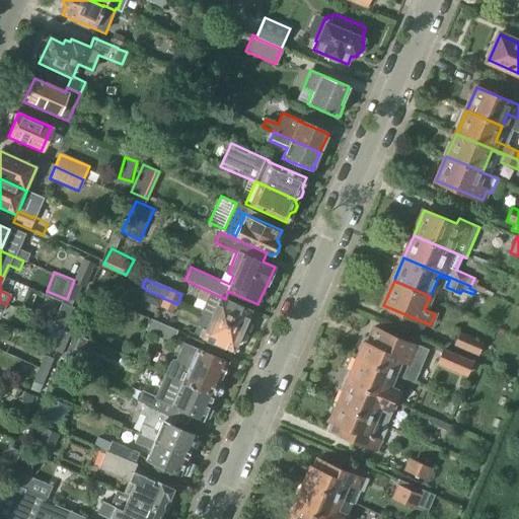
[(200,313),(209,317),(245,334),(249,322),(247,317),(250,311),(224,299),(225,299),(219,296),(201,288),(196,298),(205,302),(200,313)]
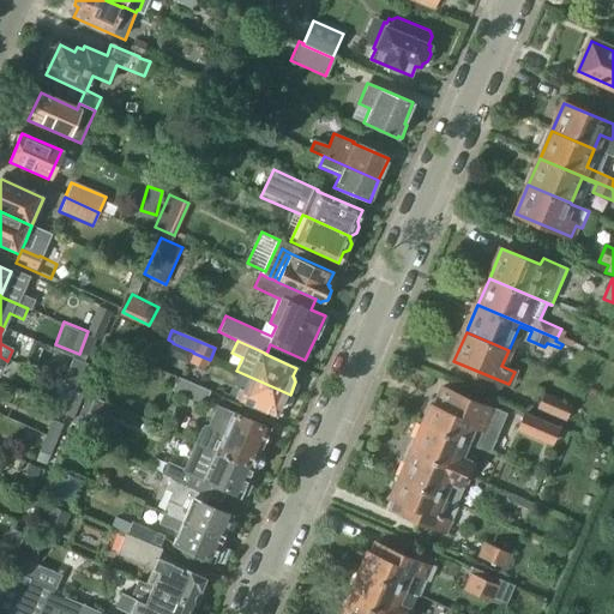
[(210,360),(193,353),(188,363),(205,371),(210,360)]
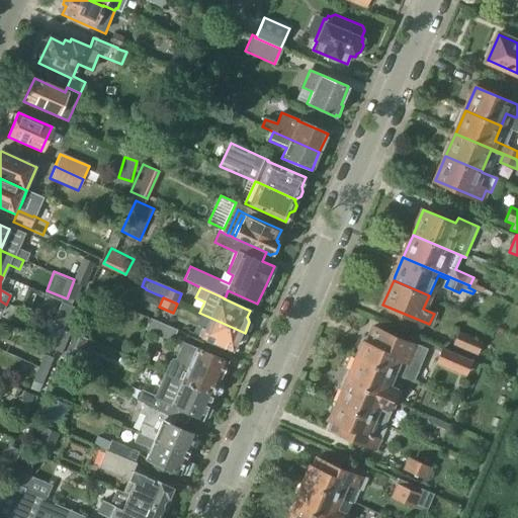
[(59,307),(52,324),(70,331),(77,315),(59,307)]
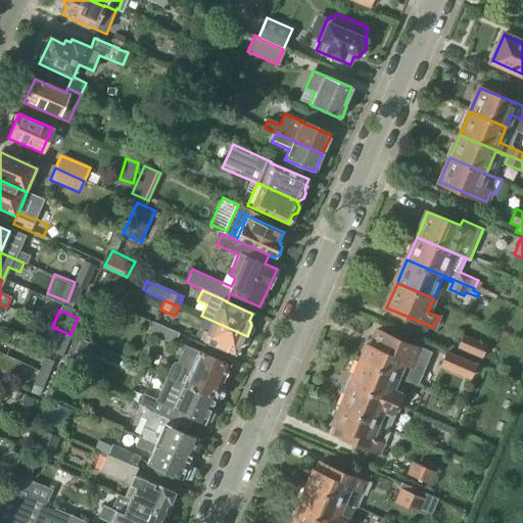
[(235,353),(238,347),(243,345),(247,336),(210,320),(206,331),(203,330),(199,338),(202,340),(203,339),(235,353)]
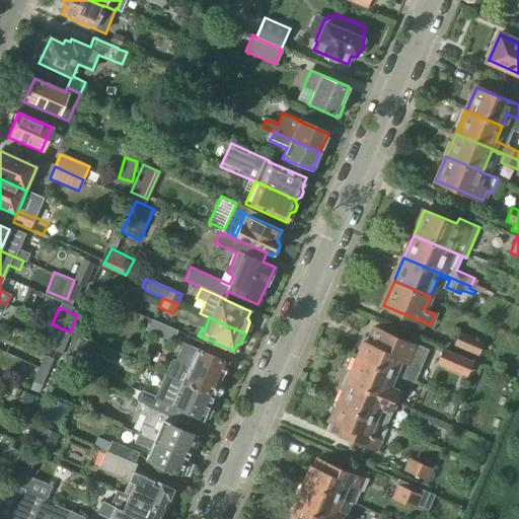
[(52,324),(40,319),(35,329),(51,336),(46,347),(62,353),(70,331),(52,324)]
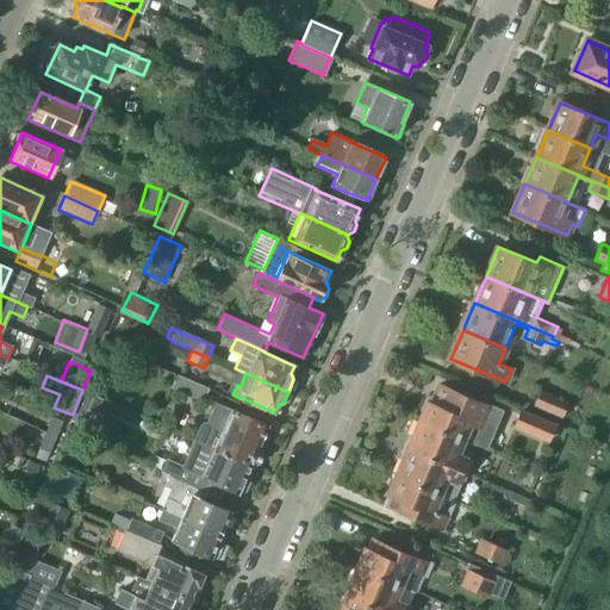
[(170,388),(203,403),(209,390),(176,375),(170,388)]
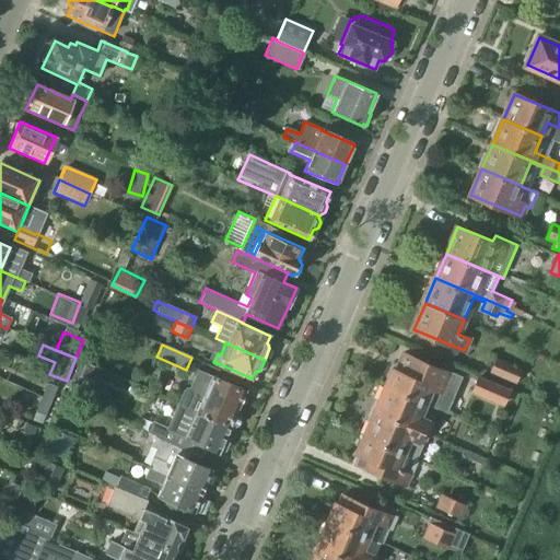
[(384,387),(424,404),(446,412),(462,377),(404,352),(396,372),(392,371),(384,387)]
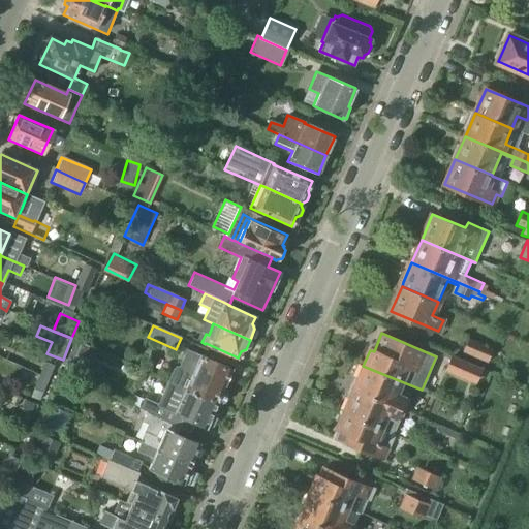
[(493,350),(468,339),(462,352),(488,364),(493,350)]
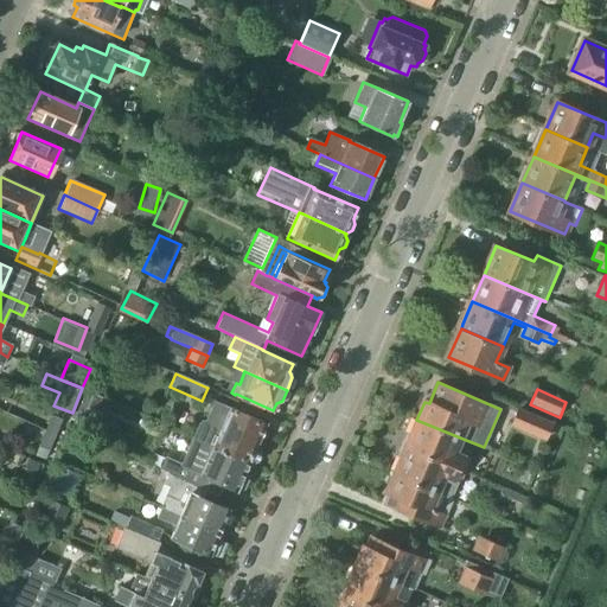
[(199,423),(192,439),(249,464),(256,461),(261,452),(257,445),(266,425),(219,404),(219,402),(213,400),(206,417),(199,423)]
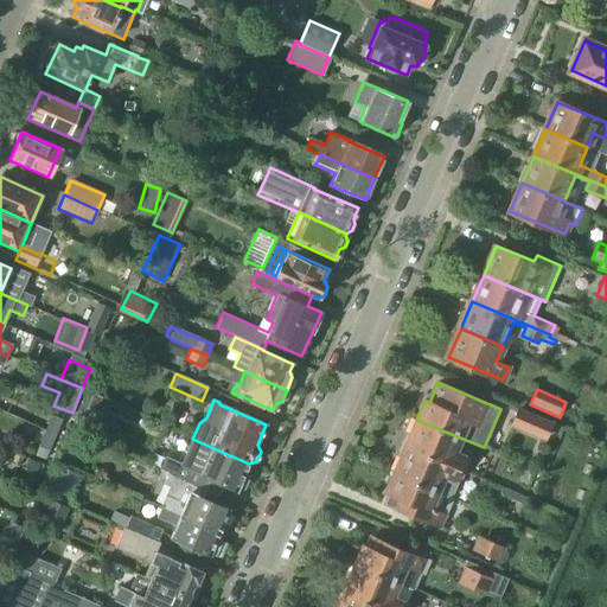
[(554,423),(517,408),(509,427),(545,442),(554,423)]
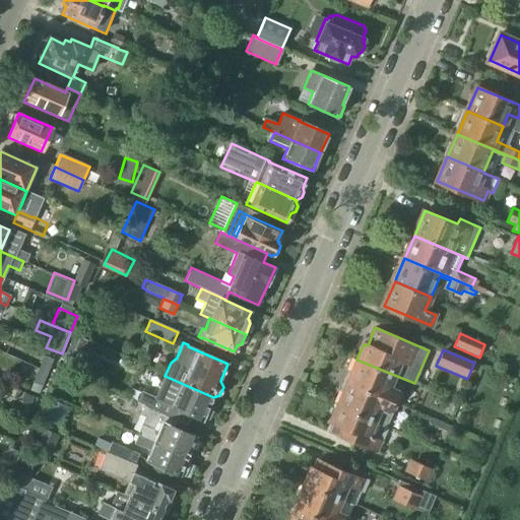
[(44,356),(39,369),(38,371),(47,375),(53,361),(44,356)]
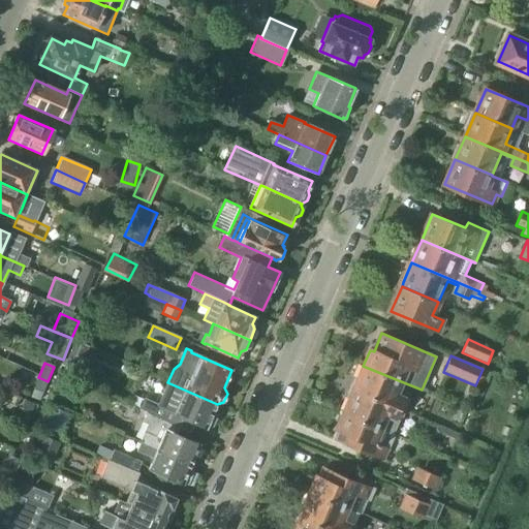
[(401,381),(363,366),(352,390),(404,412),(408,401),(395,396),(401,381)]
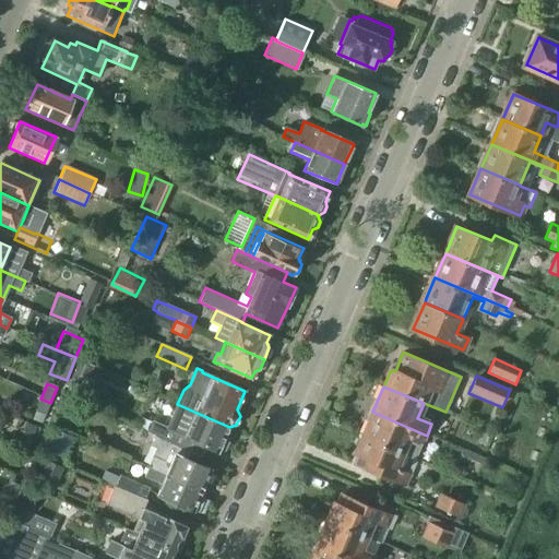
[(34,416),(9,406),(7,409),(42,424),(50,403),(40,399),(42,396),(23,389),(16,403),(36,411),(34,416)]
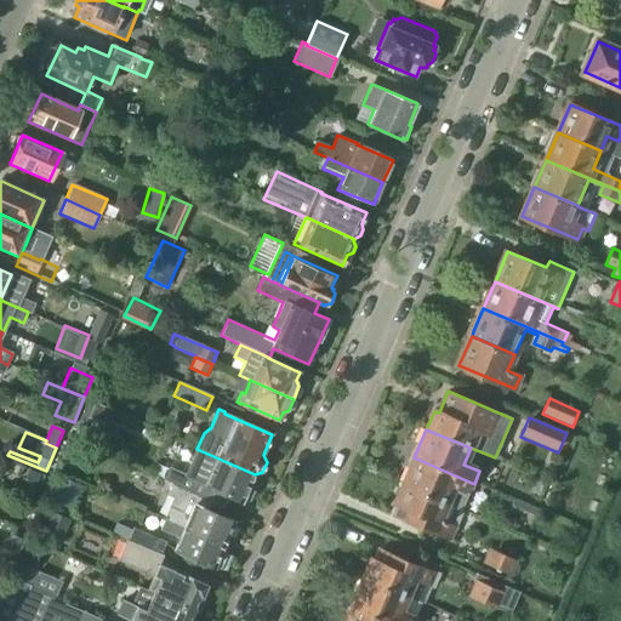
[(170,467),(164,480),(172,484),(172,485),(210,501),(215,489),(243,502),(244,499),(249,500),(255,488),(250,485),(255,474),(197,449),(186,474),(170,467)]
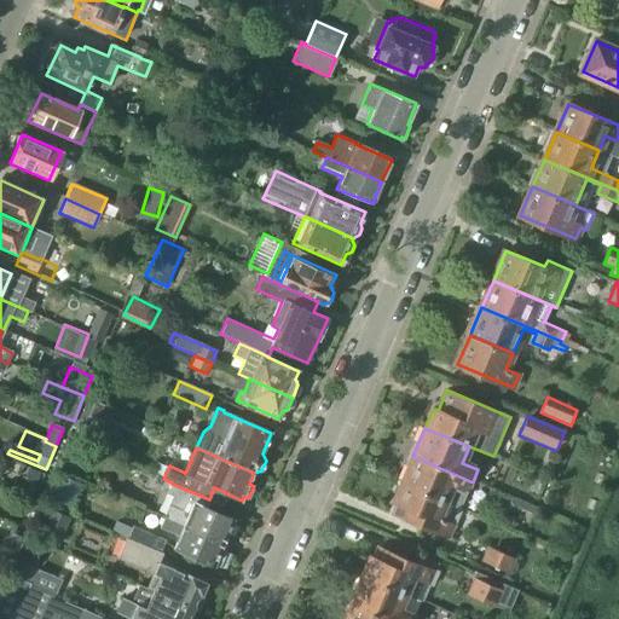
[(401,484),(445,503),(445,502),(461,508),(467,492),(468,492),(473,482),(412,456),(401,484)]
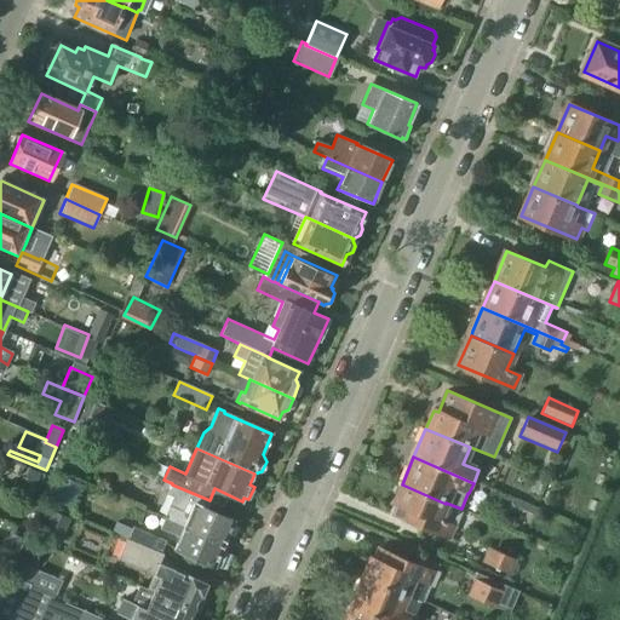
[(34,500),(45,475),(30,470),(21,494),(34,500)]
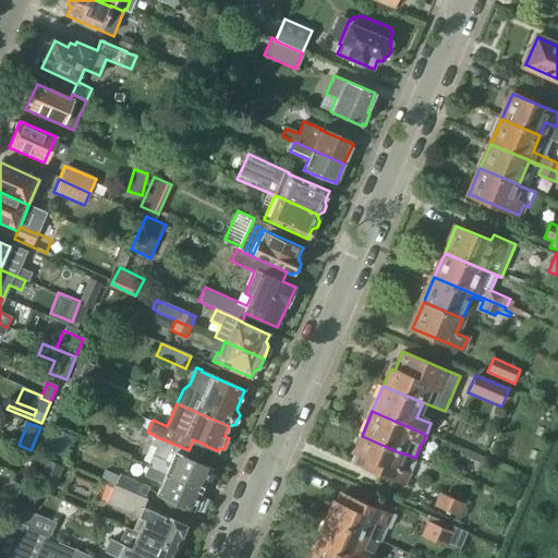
[(148,464),(149,464),(148,468),(202,490),(210,470),(185,458),(189,450),(155,436),(149,447),(155,449),(148,464)]
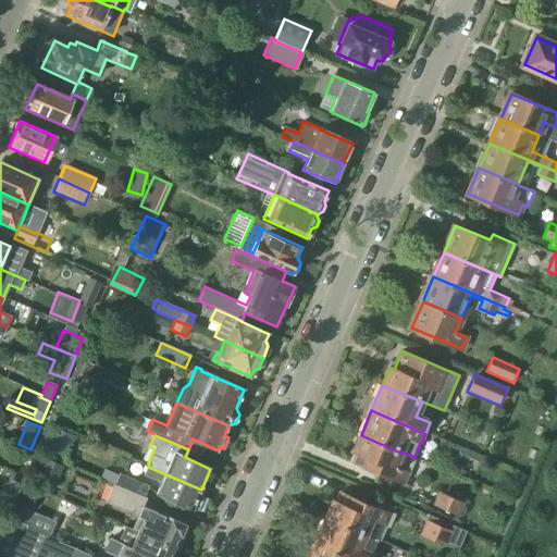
[(356,461),(404,482),(415,457),(400,452),(400,453),(361,435),(355,450),(359,453),(356,461)]
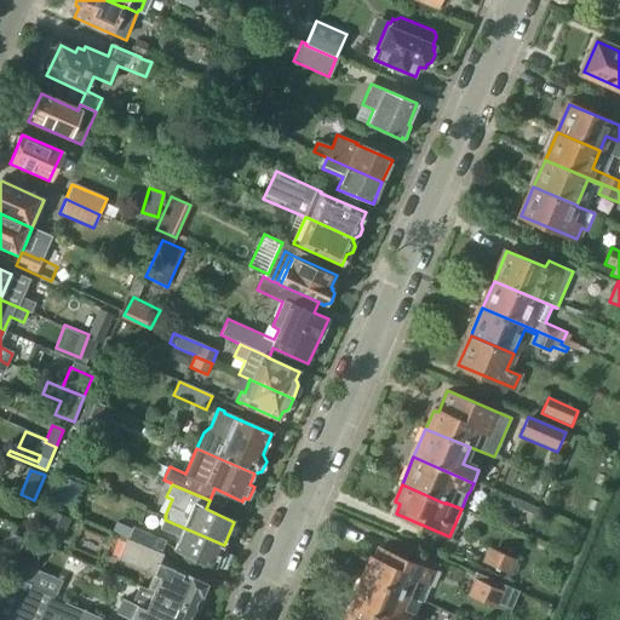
[(53,512),(42,543),(57,549),(69,518),(53,512)]
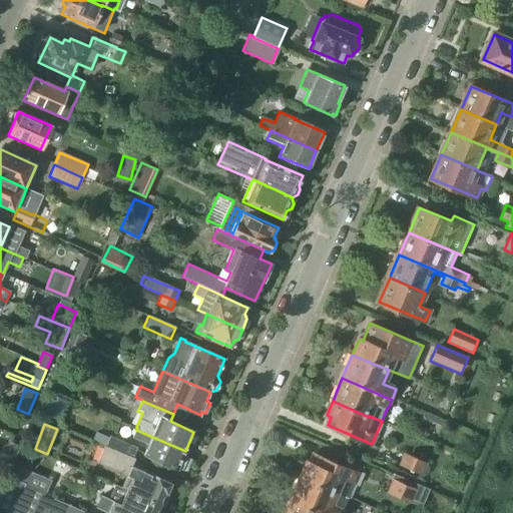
[(143,455),(178,471),(178,469),(182,471),(187,459),(182,457),(185,451),(136,430),(132,439),(148,445),(143,455)]
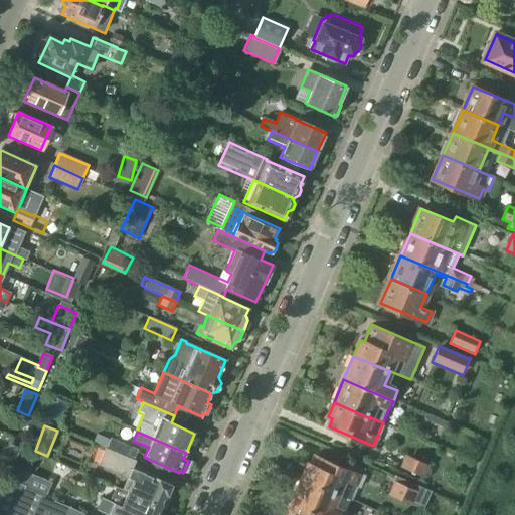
[(111,438),(106,448),(136,462),(136,461),(134,460),(138,450),(111,438)]
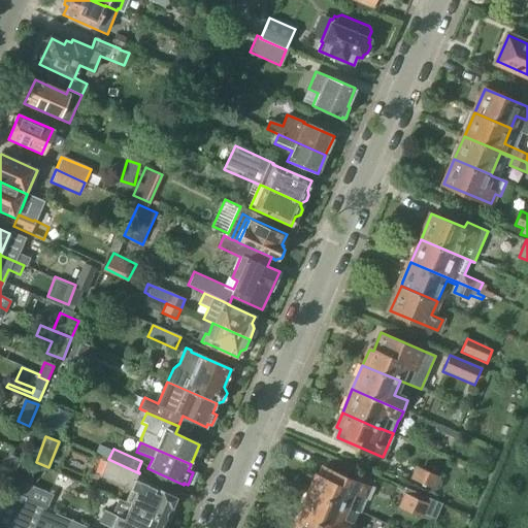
[(23,455),(12,451),(4,471),(13,475),(23,455)]
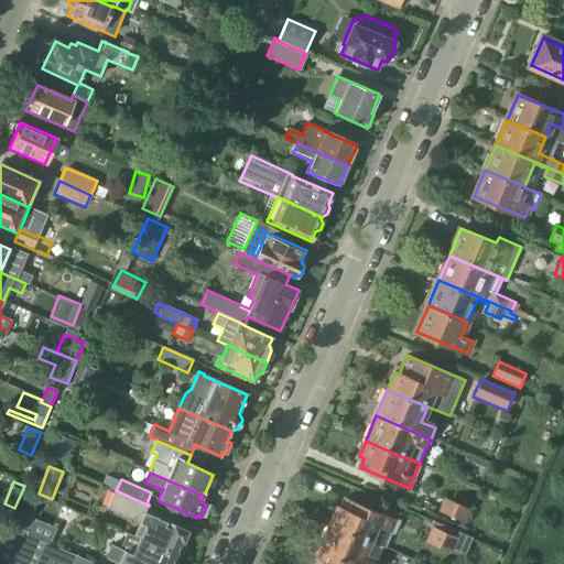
[(140,522),(133,537),(139,539),(175,555),(179,556),(181,555),(185,544),(184,541),(188,531),(145,512),(149,506),(116,490),(115,490),(108,509),(140,522)]
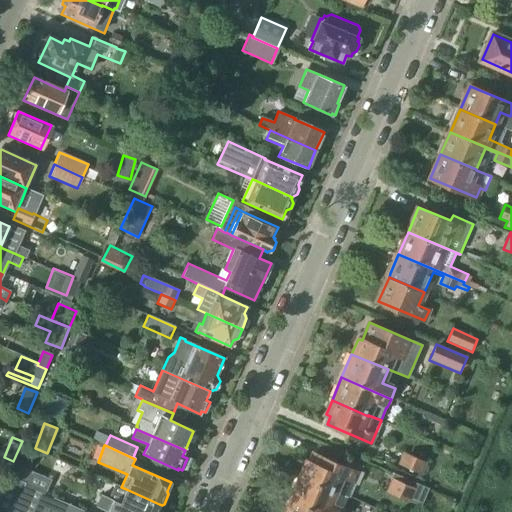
[(398,464),(398,465),(396,470),(415,478),(421,474),(422,475),(427,462),(402,452),(398,464)]
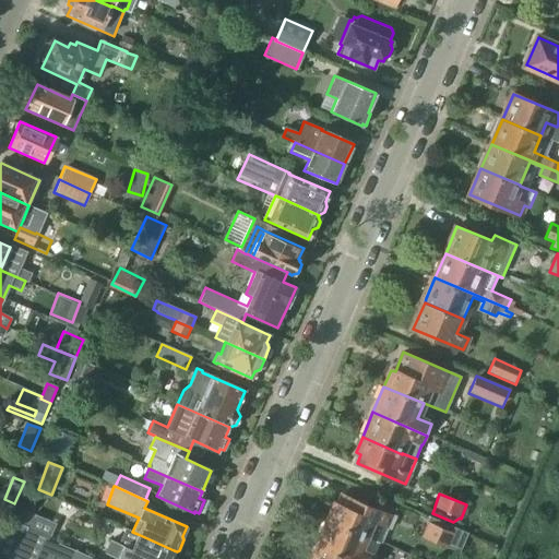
[(335,503),(329,521),(369,538),(382,544),(393,516),(343,495),(339,504),(335,503)]
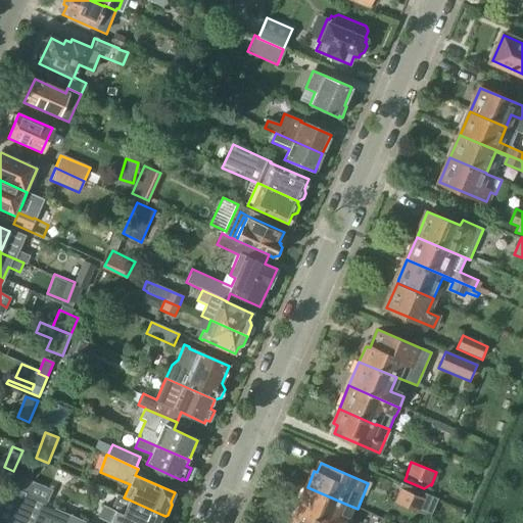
[(13,471),(4,467),(0,475),(0,483),(7,486),(10,477),(11,477),(13,471)]
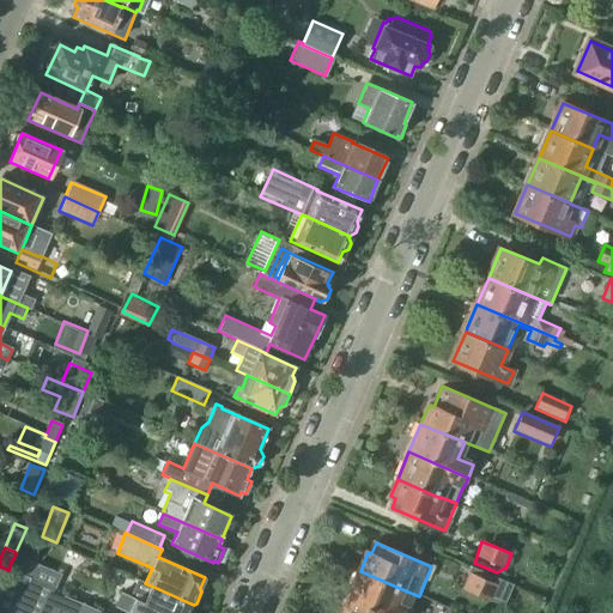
[(25,565),(13,559),(12,559),(8,570),(20,575),(25,565)]
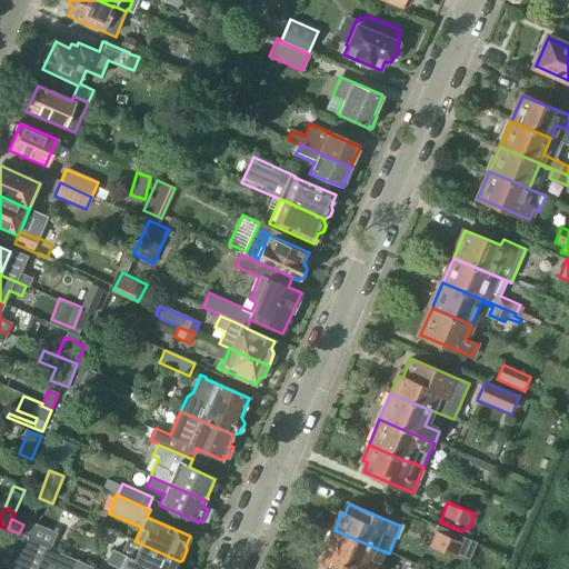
[(437,532),(435,531),(429,547),(457,558),(462,543),(457,542),(460,536),(438,527),(437,532)]
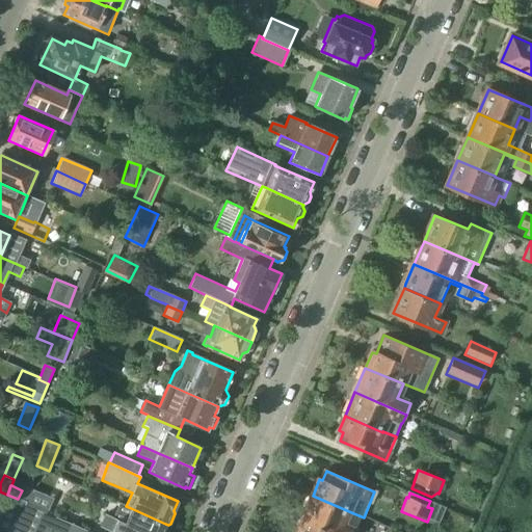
[(0,510),(0,531),(49,531),(50,531),(51,531),(92,531),(87,530),(87,531),(55,519),(56,515),(18,499),(7,495),(0,510)]
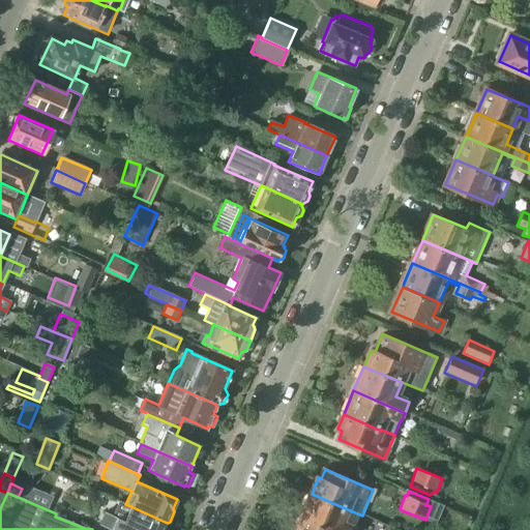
[(350,510),(312,494),(301,518),(330,529),(356,529),(344,524),(350,510)]
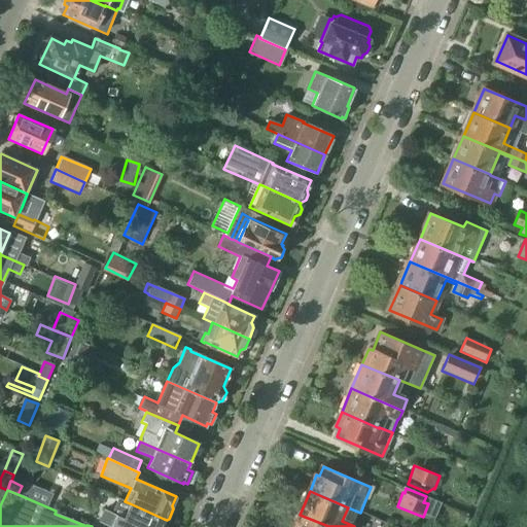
[(104,508),(99,521),(111,526),(160,526),(164,519),(130,503),(125,501),(117,498),(111,512),(104,508)]
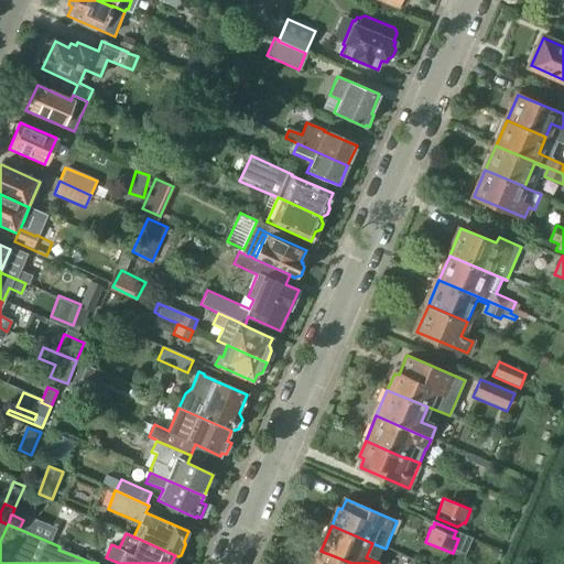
[(351,563),(321,551),(314,563),(351,563)]
